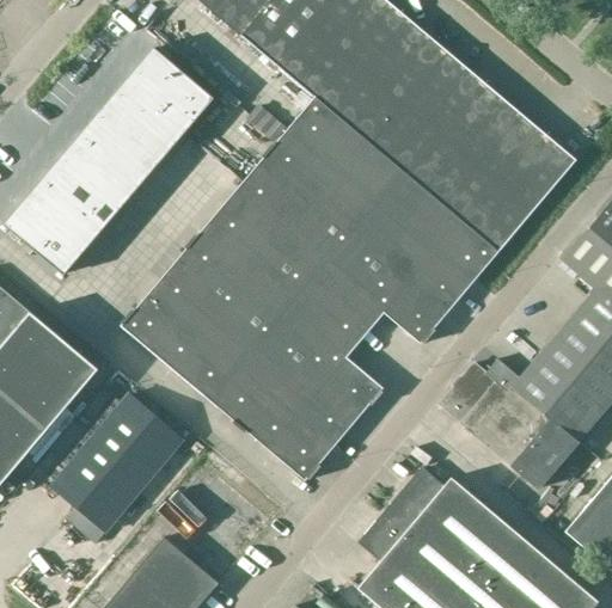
[(200,0),(316,97),(238,189),(122,325),(306,480),(385,388),(348,356),(385,312),(422,344),(577,159),(389,0),(200,0)]
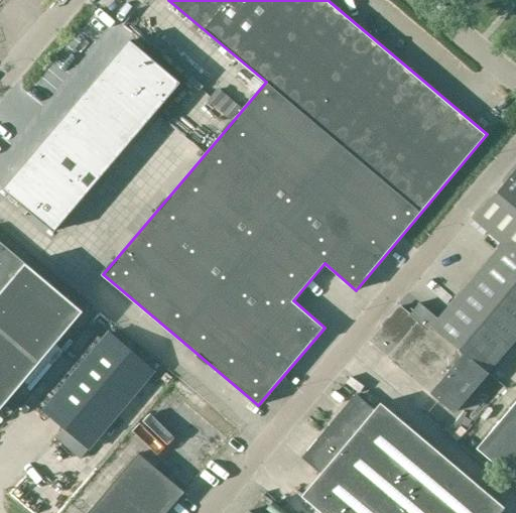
[(129,30),(4,177),(53,219),(178,72),(129,30)]
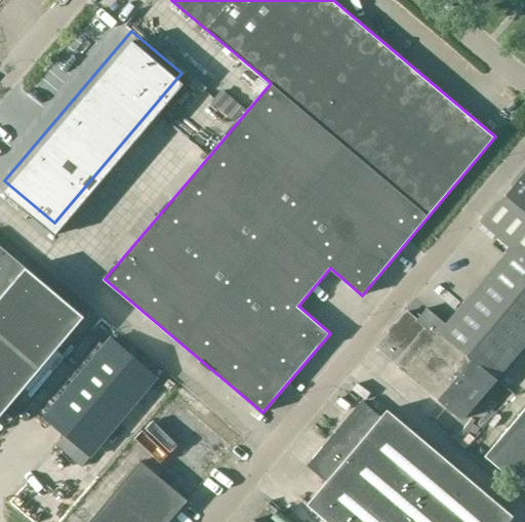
[(512,247),(441,331),(497,378),(524,346),(524,173),(483,224),(512,247)]
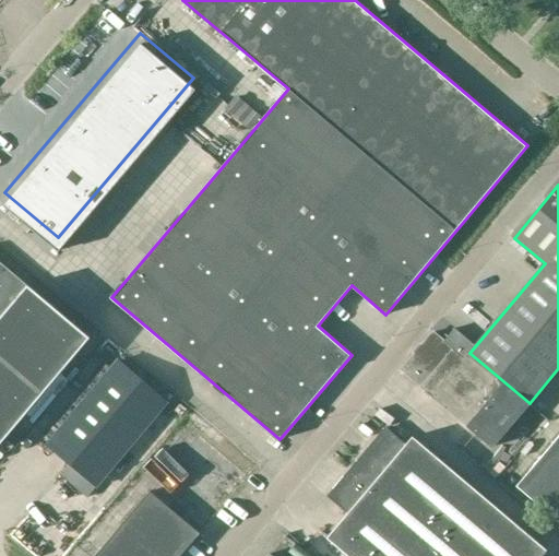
[(0,445),(92,338),(0,260),(0,445)]
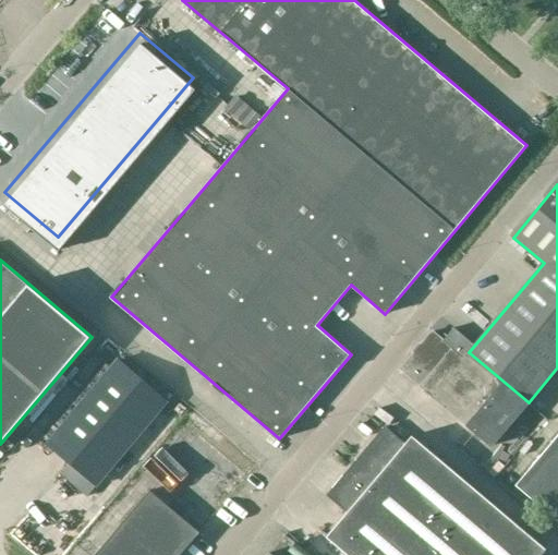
[(455,327),(444,340),(463,357),(474,344),(455,327)]
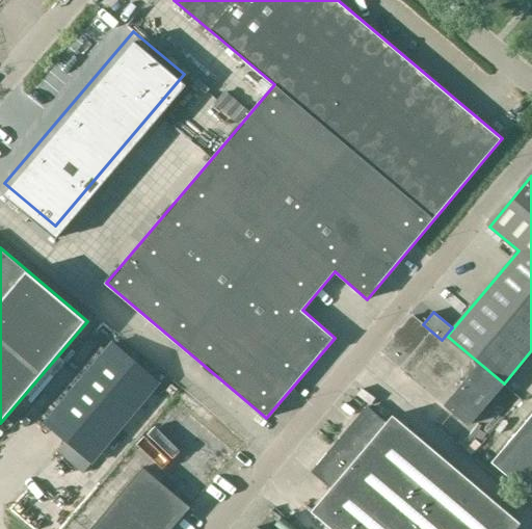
[(471,424),(504,384),(447,336),(443,341),(442,340),(423,324),(413,315),(383,350),(471,424)]
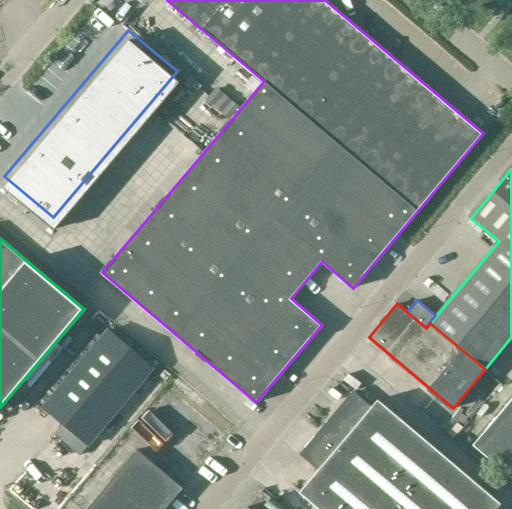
[(90,446),(155,369),(110,330),(45,407),(90,446)]
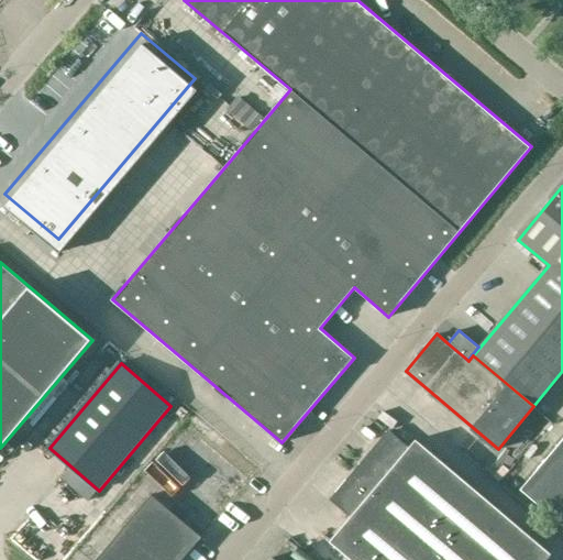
[(545,559),(550,556),(515,525),(416,440),(409,448),(390,431),(332,500),(351,516),(330,541),(352,559),(545,559)]
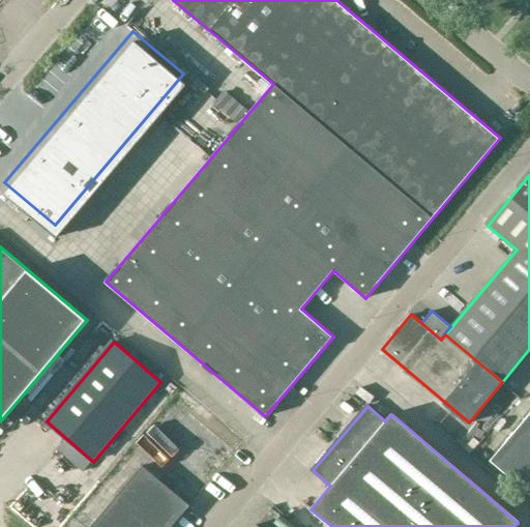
[(529,410),(489,459),(529,493),(529,410)]
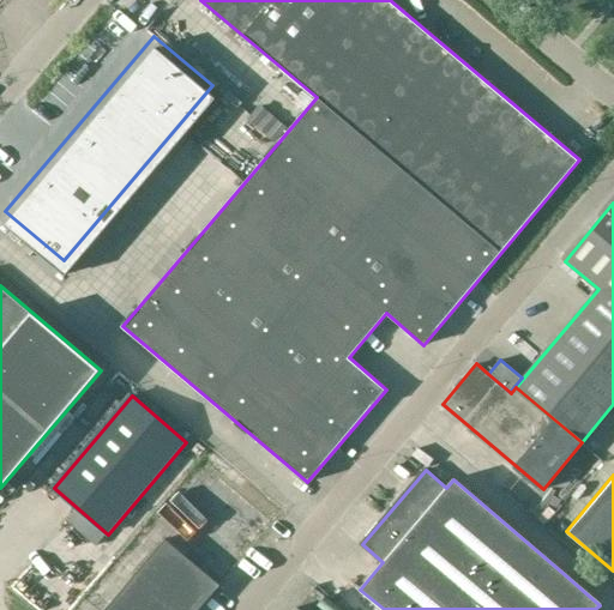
[(107,609),(199,609),(221,585),(167,539),(107,609)]
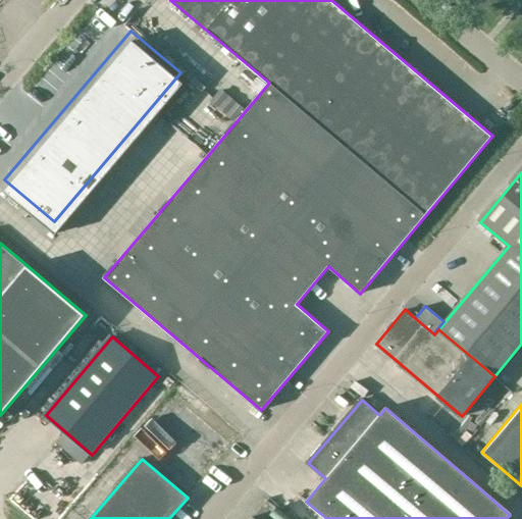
[(305,518),(279,496),(272,504),(289,518),(305,518)]
